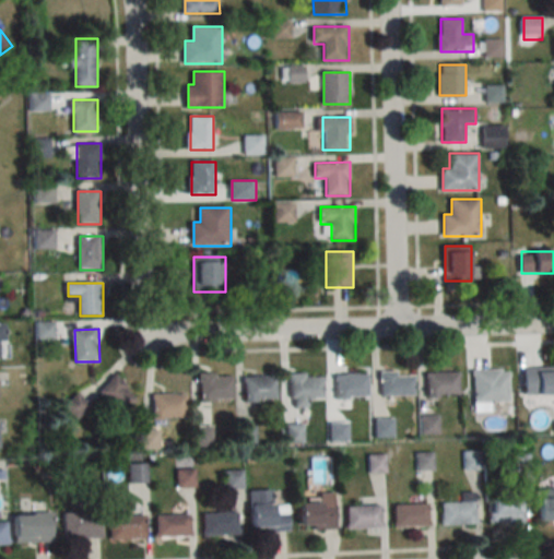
[(553,367),(526,367),(526,395),(553,395),(553,367)]
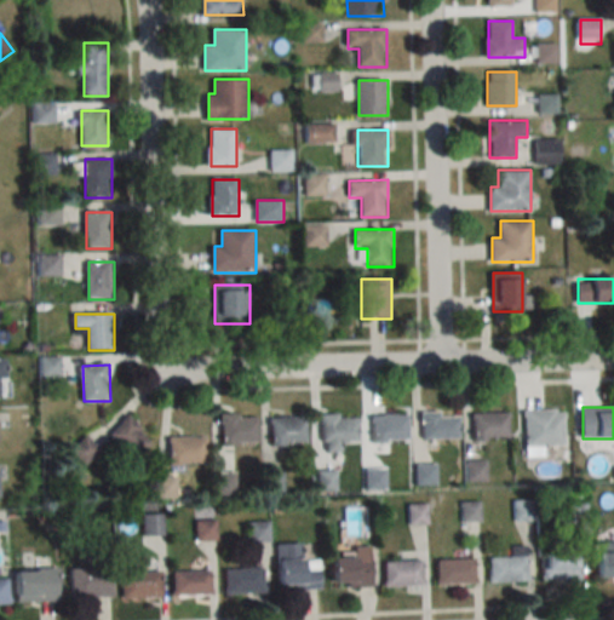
[(567,446),(567,409),(524,409),(524,446),(567,446)]
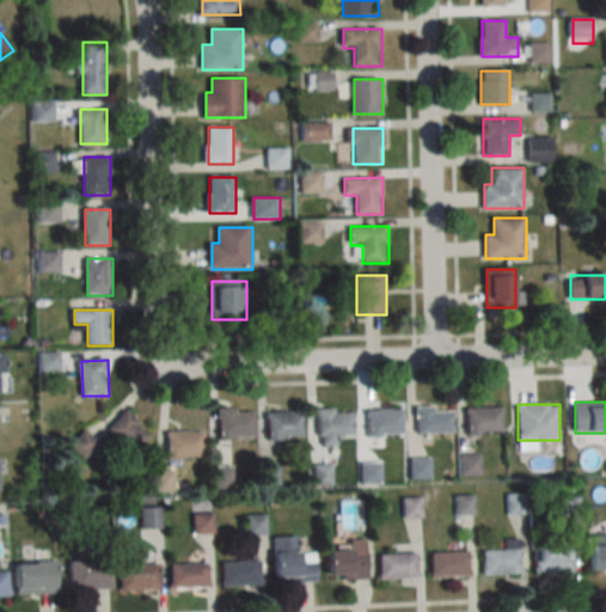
[(503,433),(503,407),(467,407),(467,433),(503,433)]
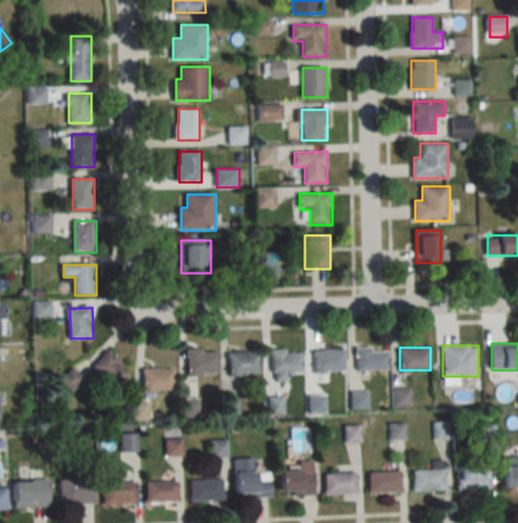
[(389,370),(389,348),(358,348),(358,370),(389,370)]
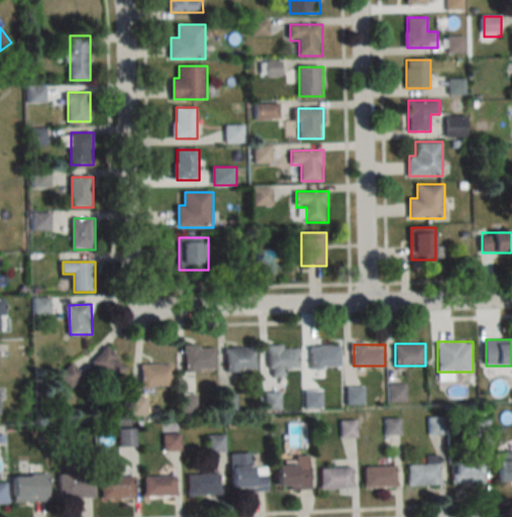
[(187,370),(216,370),(216,345),(186,346),(187,370)]
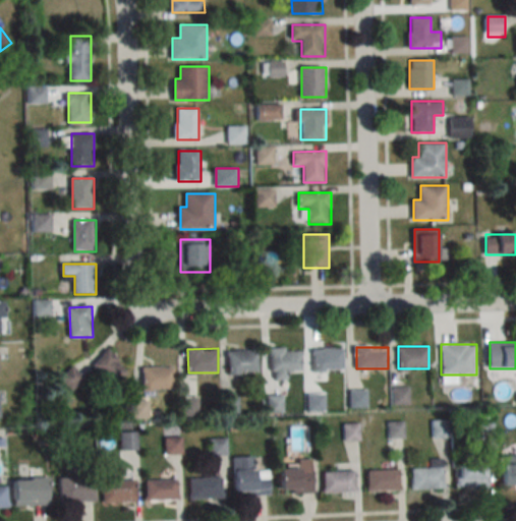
[(345,348),(314,348),(314,370),(345,370),(345,348)]
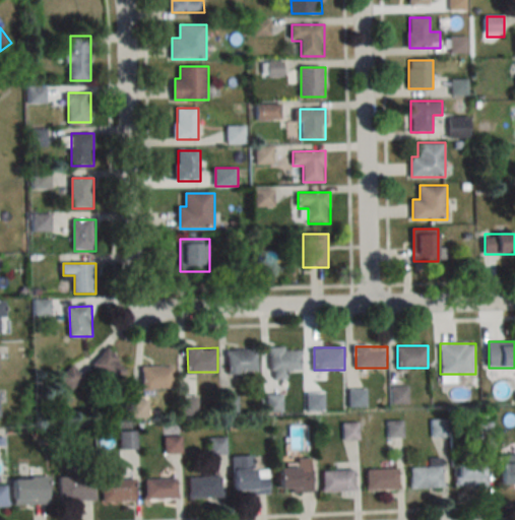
[(93,365),(114,385),(129,369),(109,348),(93,365)]
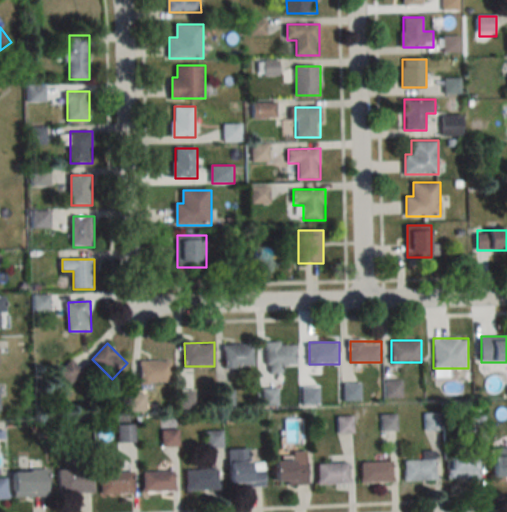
[(283,363),(298,363),(298,343),(267,343),(267,371),(283,371),(283,363)]
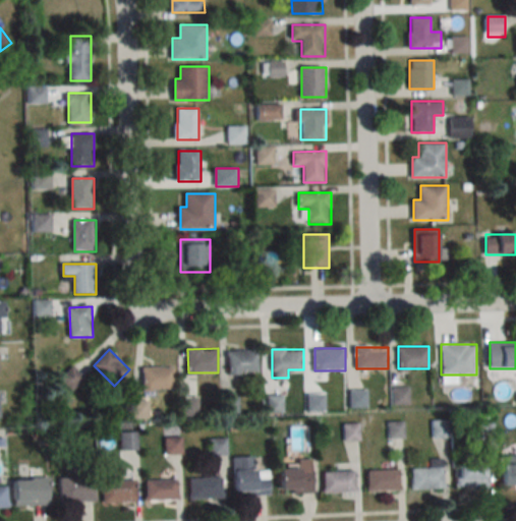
[(260,372),(259,350),(229,350),(230,373),(260,372)]
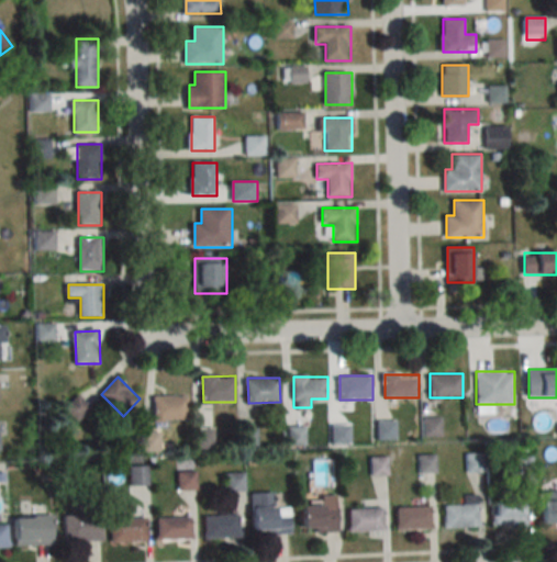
[(189,419),(189,395),(156,395),(156,419),(189,419)]
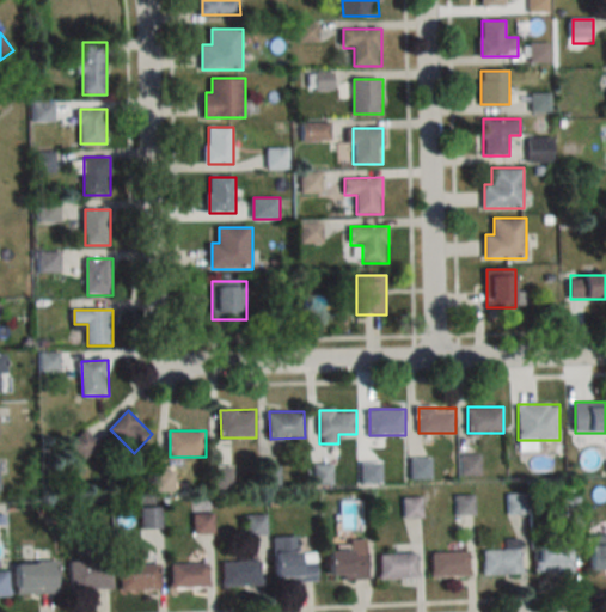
[(415,476),(432,476),(432,458),(415,458),(415,476)]
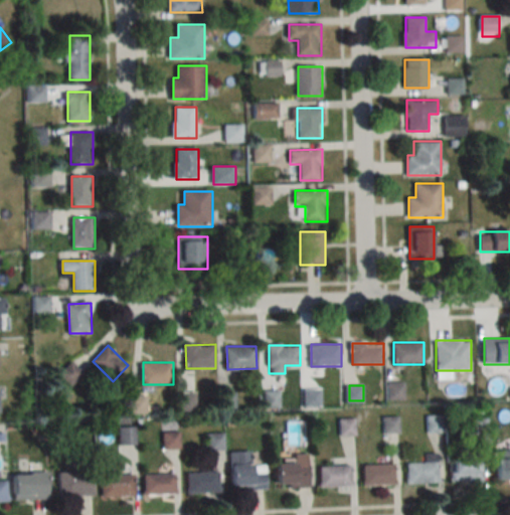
[(306,404),(322,404),(322,389),(306,389),(306,404)]
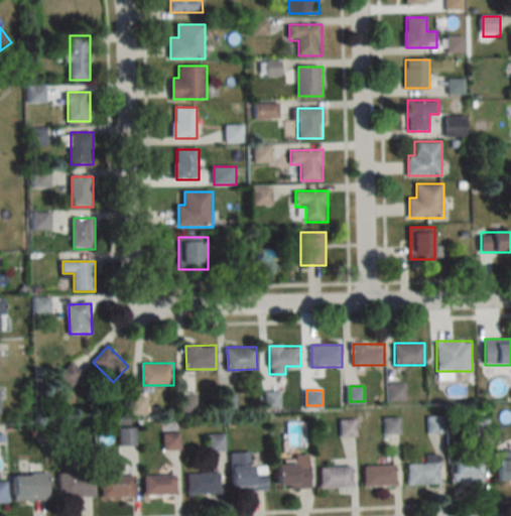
[(430,432),(446,432),(446,415),(430,415),(430,432)]
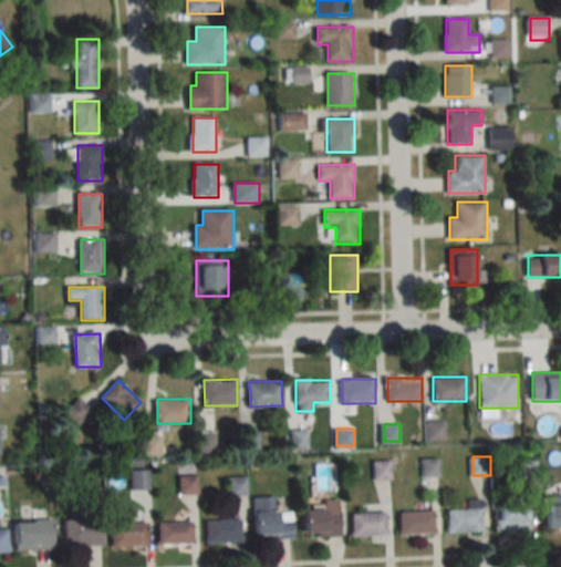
[(442,475),(442,459),(424,459),(424,475),(442,475)]
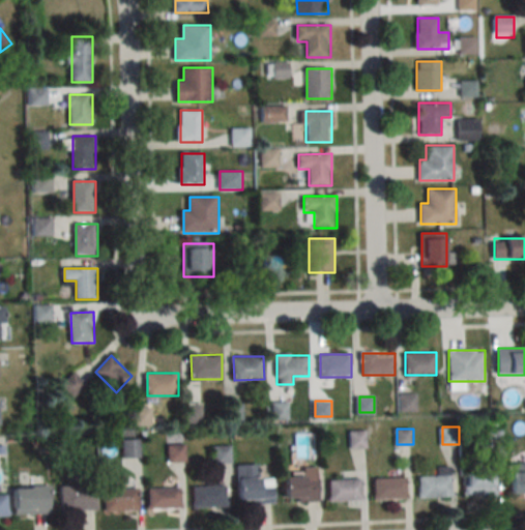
[(368,431),(351,431),(351,447),(368,447),(368,431)]
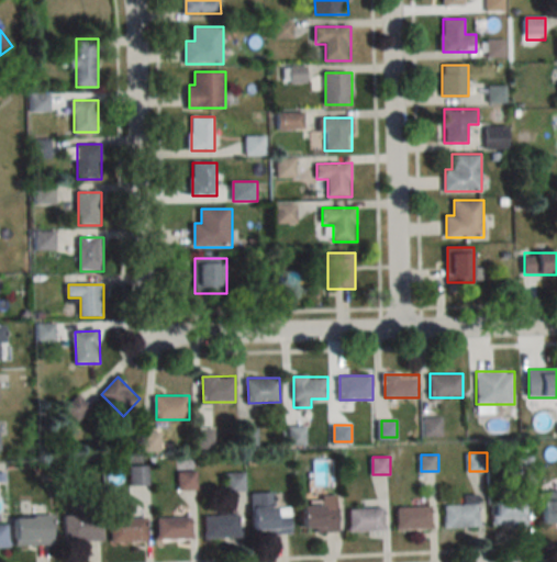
[(151,465),(132,467),(133,485),(151,484),(151,465)]
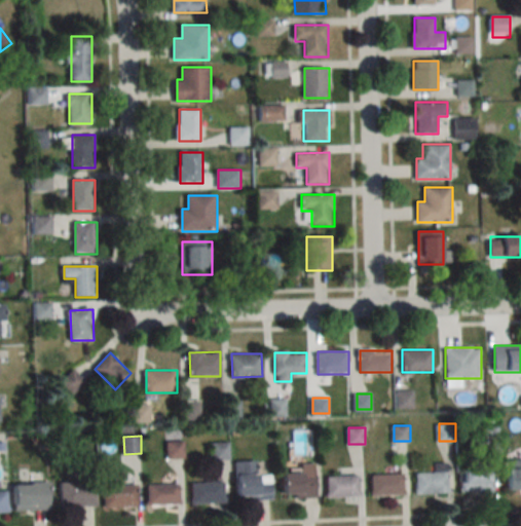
[(169,442),(169,458),(186,458),(186,442),(169,442)]
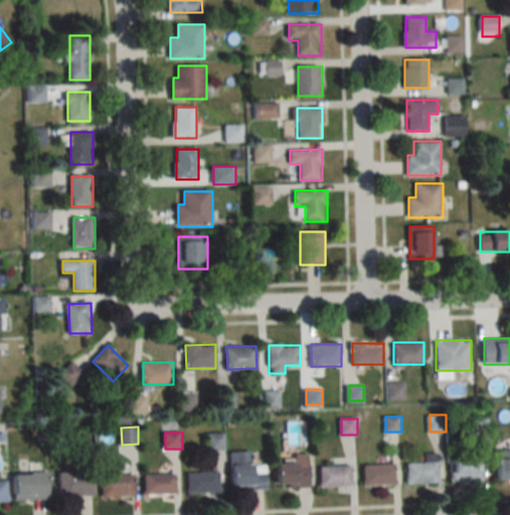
[(209,433),(209,450),(226,450),(226,433),(209,433)]
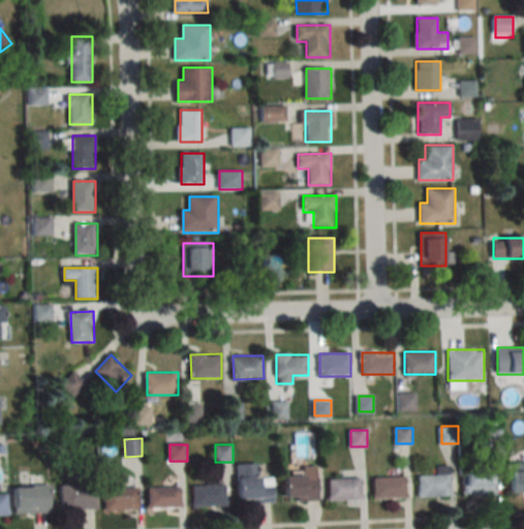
[(511,492),(523,491),(523,462),(511,463),(511,492)]
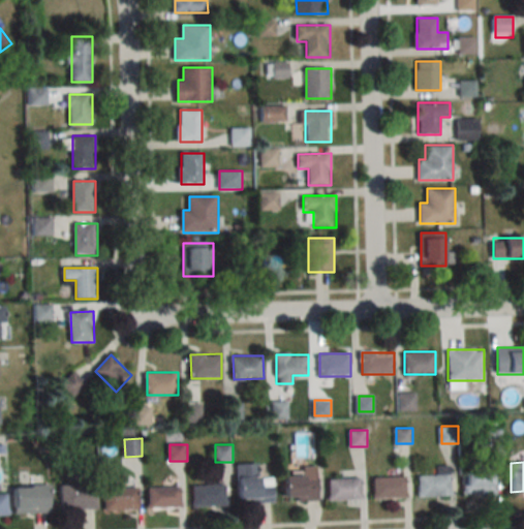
[(274,475),(259,475),(259,463),(240,463),(240,501),(274,501),(274,475)]
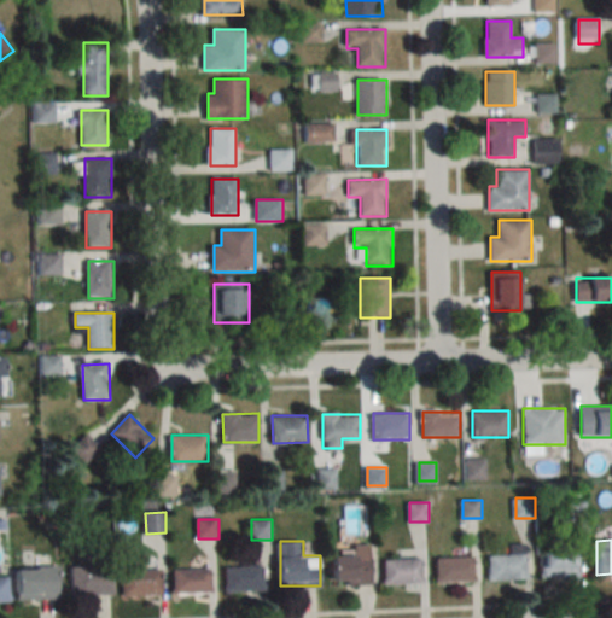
[(371,584),(371,543),(354,543),(354,554),(332,554),(332,584),(371,584)]
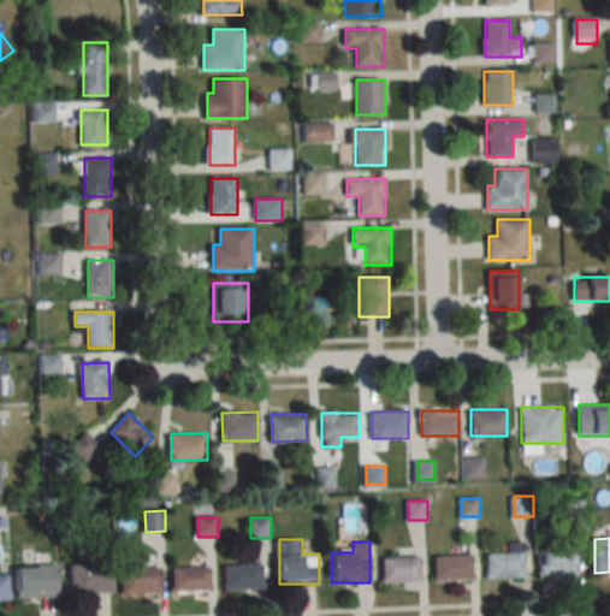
[(540,576),(578,576),(578,548),(540,548),(540,576)]
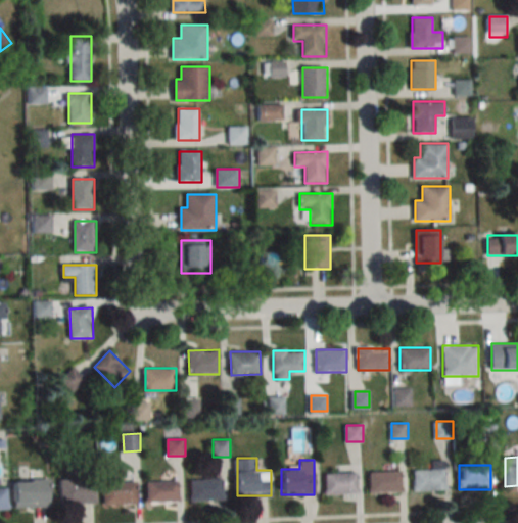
[(414,468),(414,490),(446,490),(446,468),(414,468)]
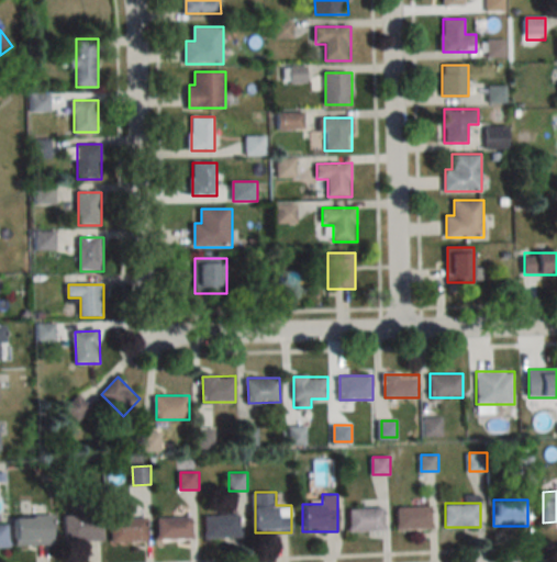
[(432,528),(432,506),(398,506),(398,528),(432,528)]
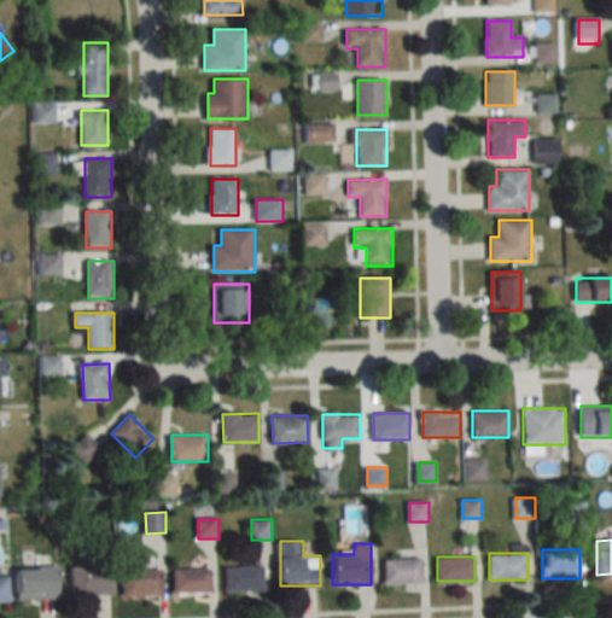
[(385,559),(385,584),(423,584),(423,559),(385,559)]
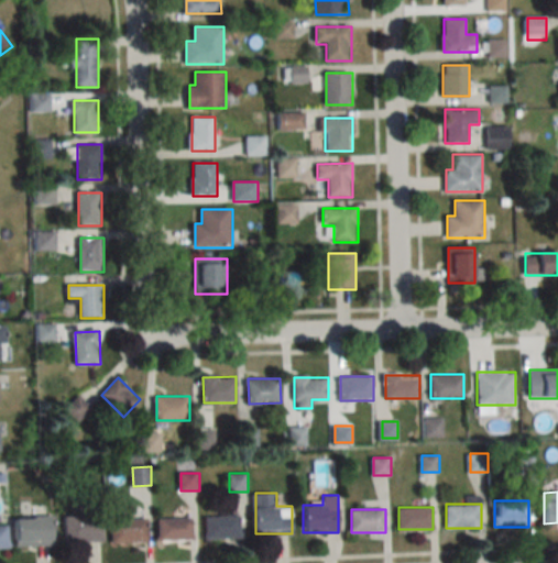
[(67,544),(104,544),(102,516),(66,516),(67,544)]
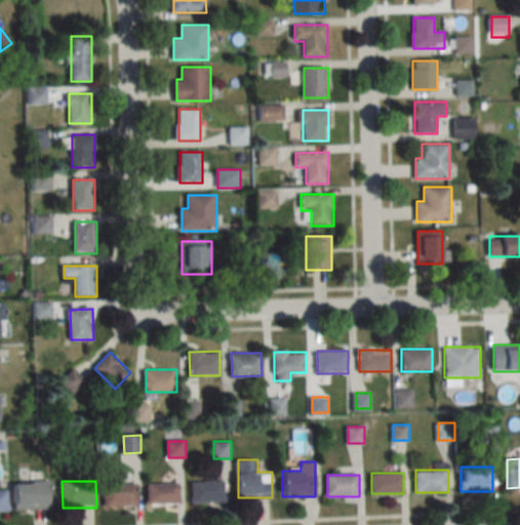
[(193,503),(225,503),(225,481),(193,481),(193,503)]
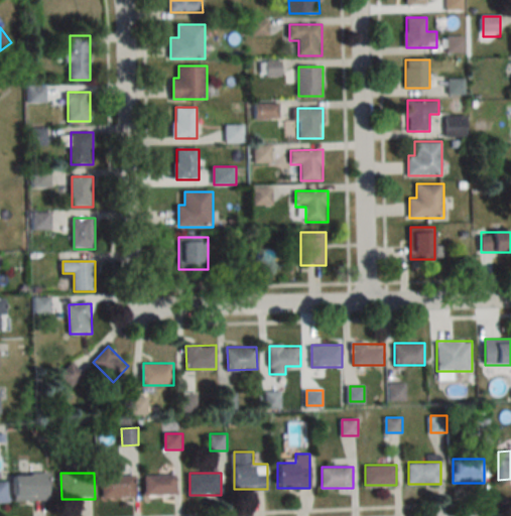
[(14,474),(14,500),(49,500),(49,474),(14,474)]
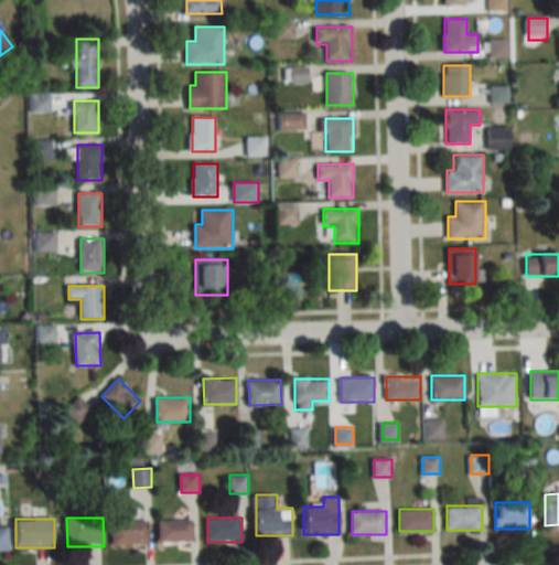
[(193,543),(193,520),(159,520),(159,543),(193,543)]
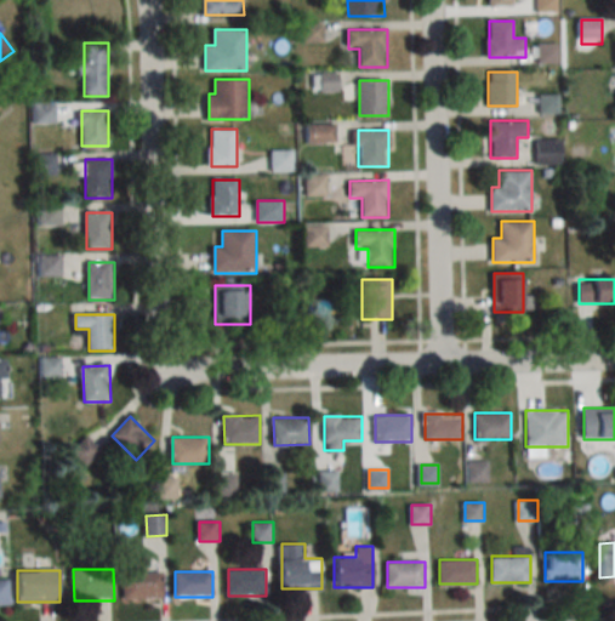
[(124,573),(124,599),(163,599),(163,573),(124,573)]
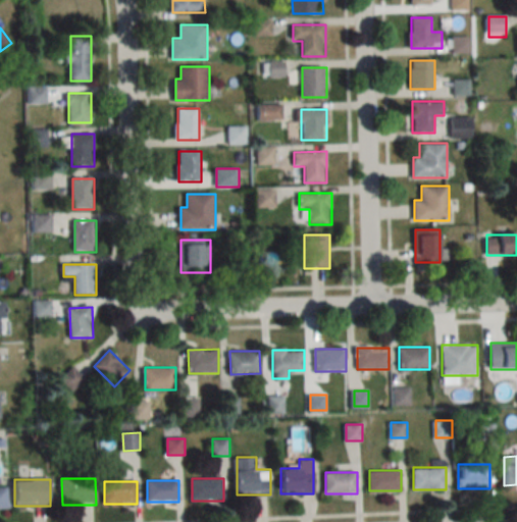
[(9,487),(0,487),(0,509),(9,509),(9,487)]
